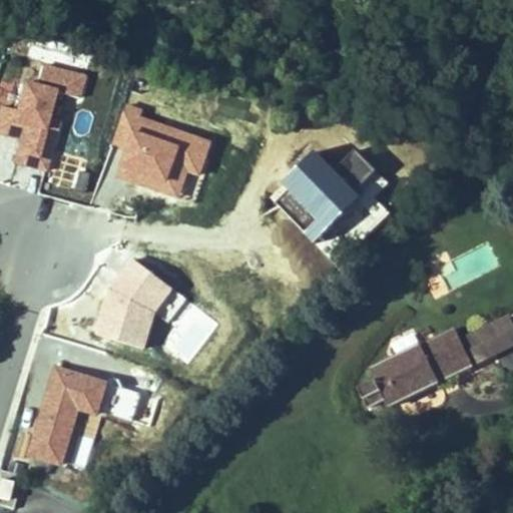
[(54,93),(77,99),(83,78),(41,67),(36,87),(23,84),(10,131),(22,134),(14,162),(45,171),(58,121),(47,118),(54,93)]
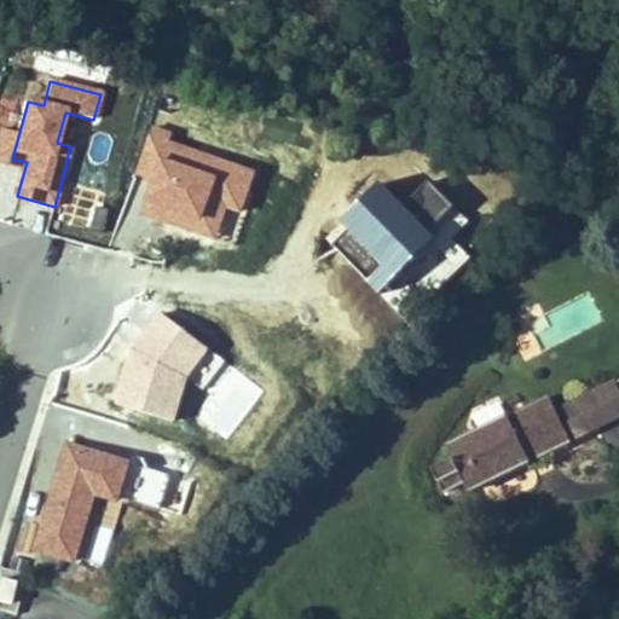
[(236,247),(260,171),(149,134),(134,178),(150,183),(139,217),(236,247)]
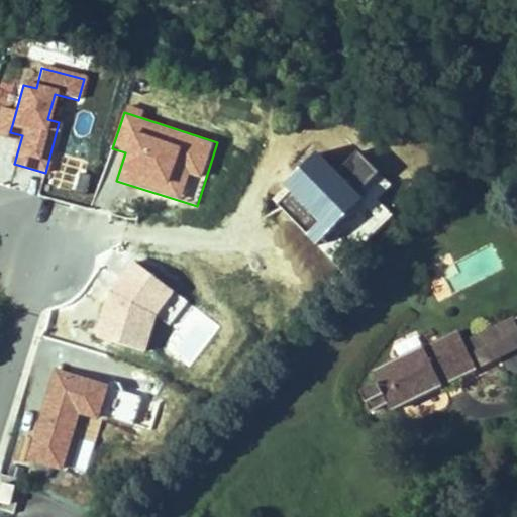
[(99,341),(145,353),(154,318),(178,323),(187,287),(118,269),(99,341)]
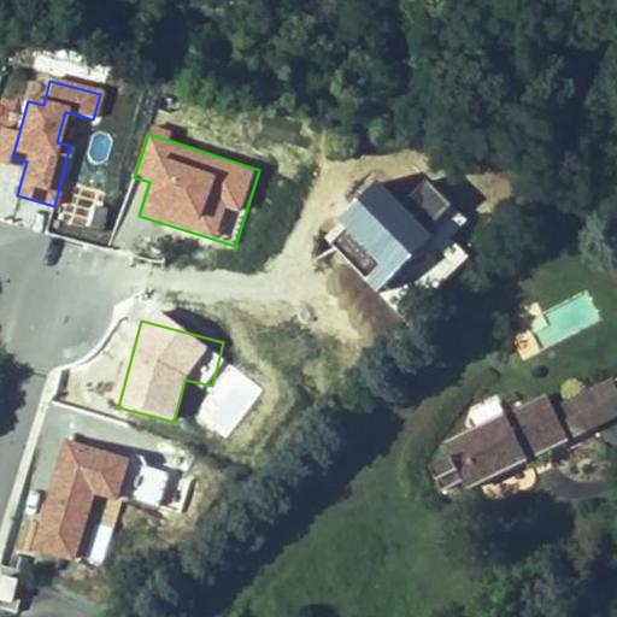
[(616,417),(616,385),(616,382),(585,397),(599,427),(616,417)]
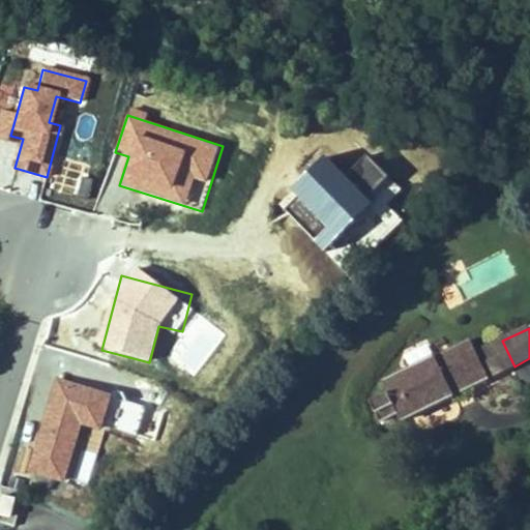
[(403,420),(514,366),(502,341),(477,353),(471,341),(385,382),(390,393),(373,402),(382,421),(400,413),(403,420)]
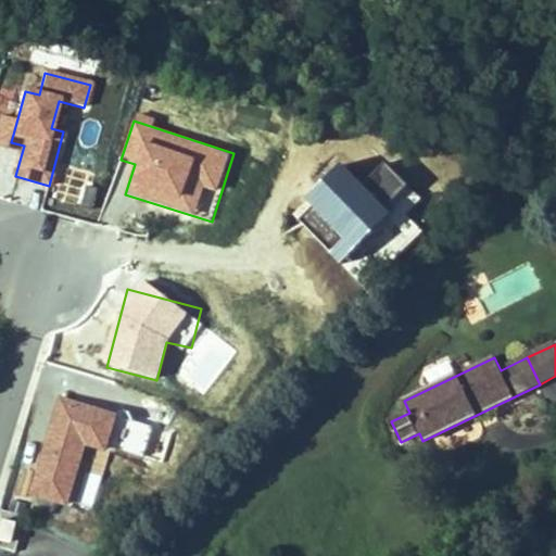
[(80,462),(106,468),(119,413),(62,400),(41,489),(73,495),(80,462)]
